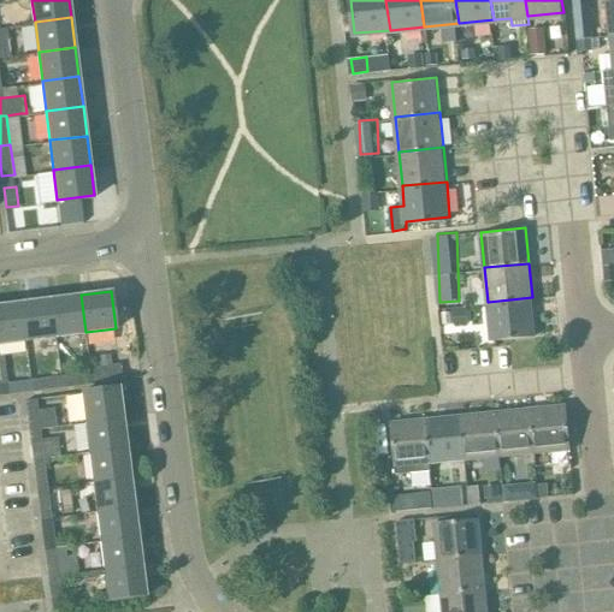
[(86,332),(81,295),(51,298),(55,336),(86,332)]
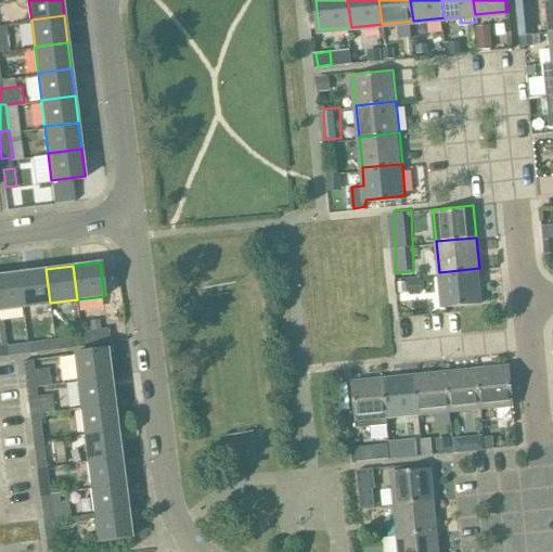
[(479,268),(439,272),(442,304),(483,299),(479,268)]
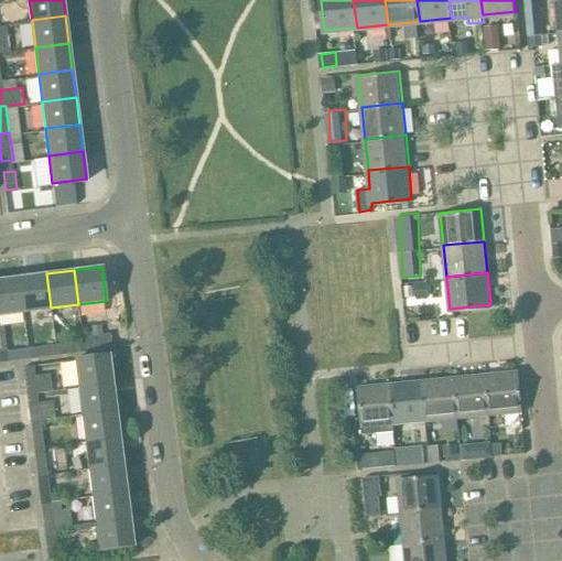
[(20,277),(24,311),(51,308),(46,273),(20,277)]
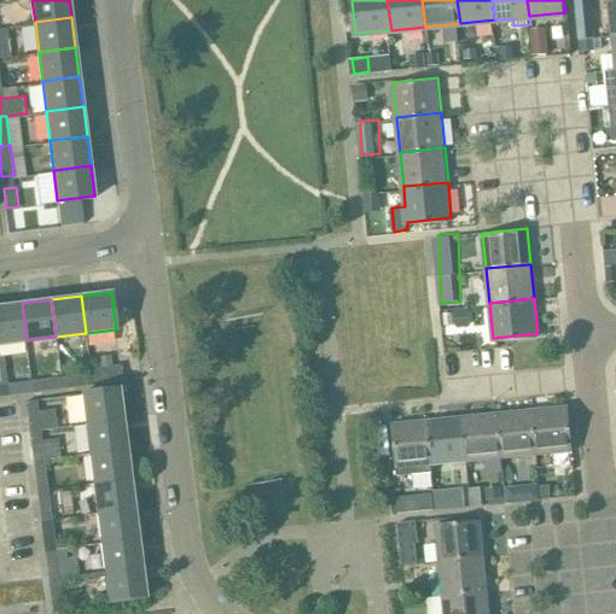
[(0,305),(0,344),(27,340),(22,303),(0,305)]
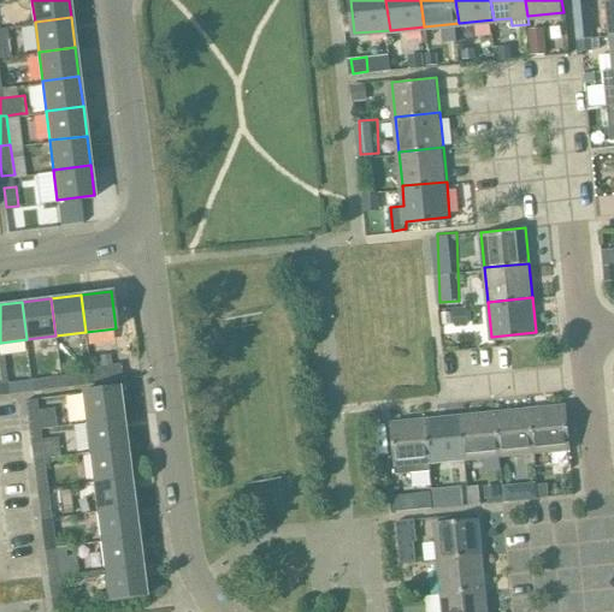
[(473,328),(474,306),(447,306),(447,328),(473,328)]
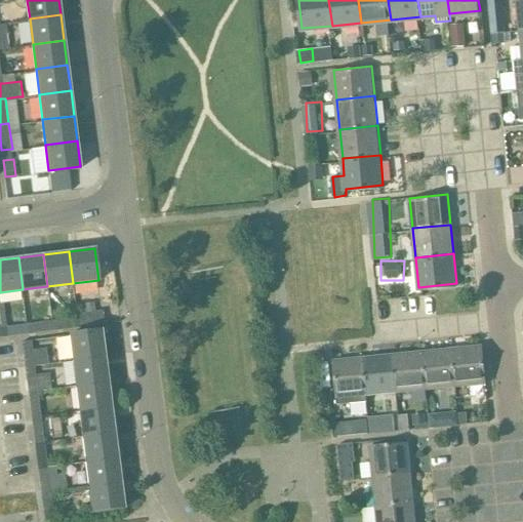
[(80,315),(77,316),(78,326),(105,323),(103,309),(97,309),(96,299),(85,300),(86,311),(80,312),(80,315)]
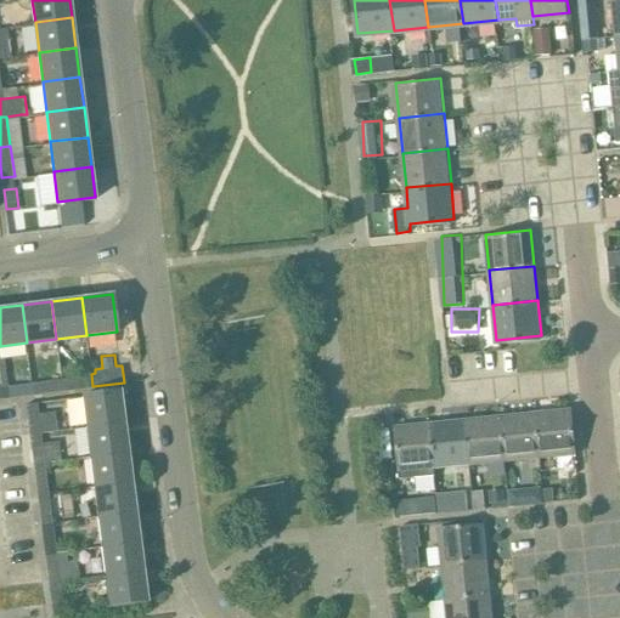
[(62,378),(63,390),(93,386),(91,374),(62,378)]
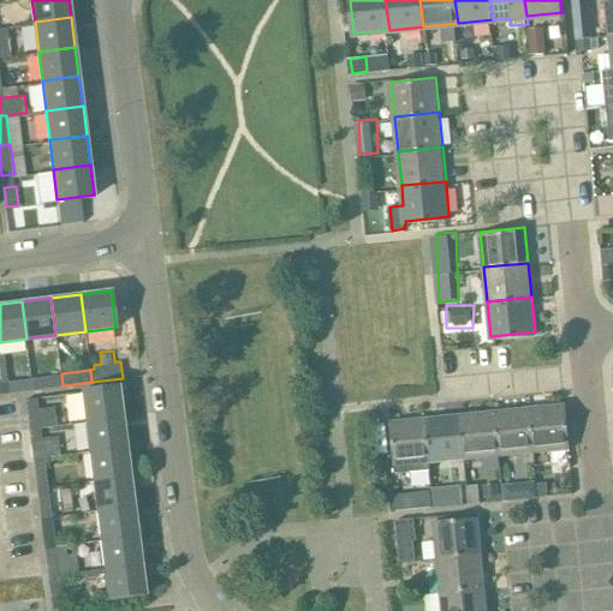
[(63,385),(61,373),(31,377),(33,389),(63,385)]
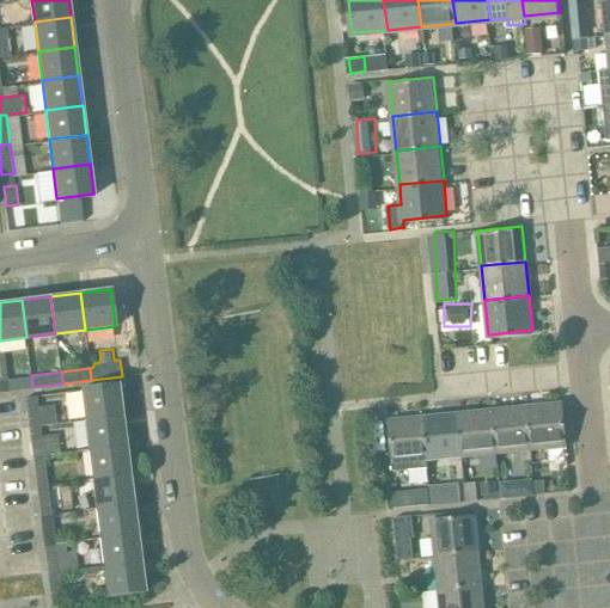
[(31,375),(2,379),(4,392),(32,387),(31,375)]
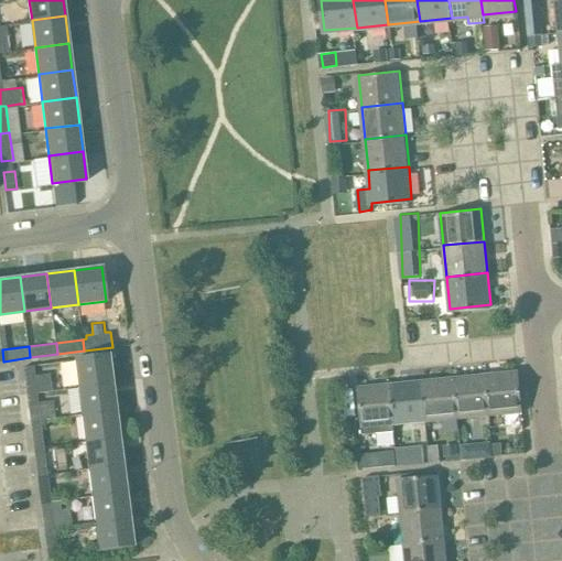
[(75,358),(78,386),(111,381),(108,354),(75,358)]
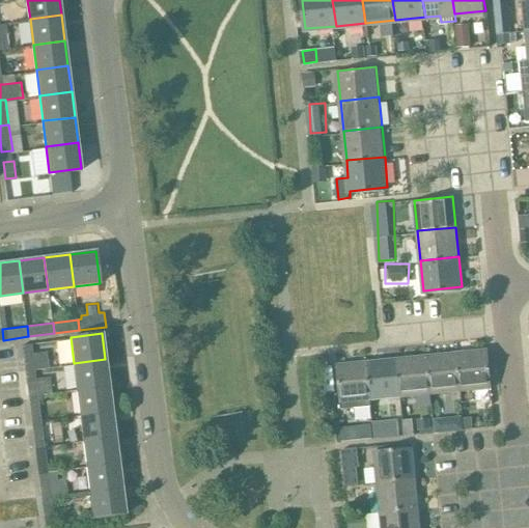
[(36,368),(48,367),(50,367),(48,350),(34,352),(33,342),(23,344),(26,369),(36,368)]
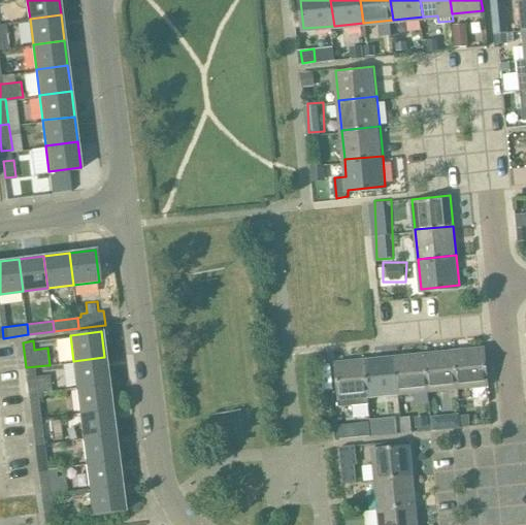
[(455,348),(458,386),(489,383),(485,345),(455,348)]
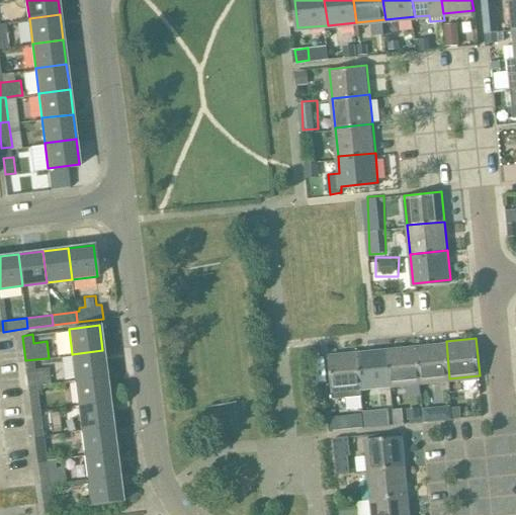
[(417,344),(421,381),(449,378),(446,341),(417,344)]
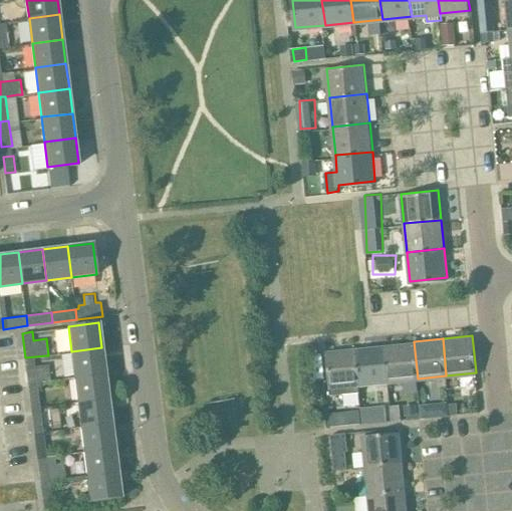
[(414,341),(386,344),(389,380),(418,378),(414,341)]
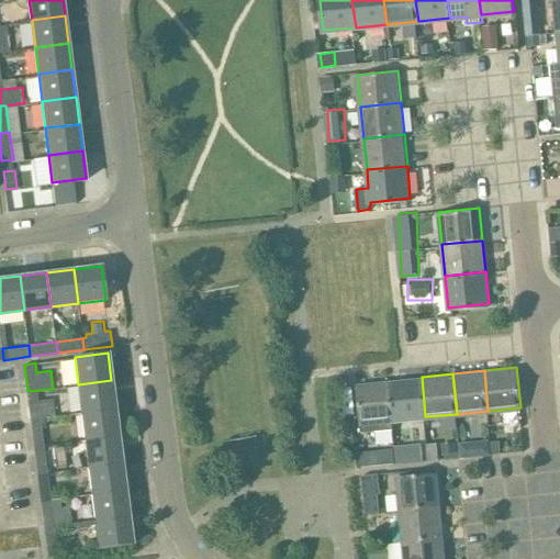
[(425,416),(422,377),(390,380),(394,420),(425,416)]
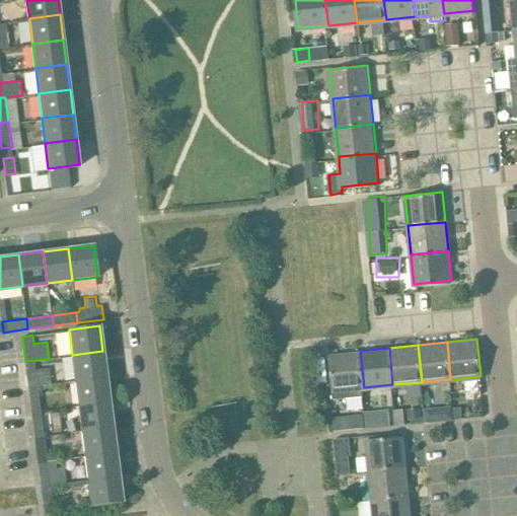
[(102,351),(72,355),(75,379),(106,376),(102,351)]
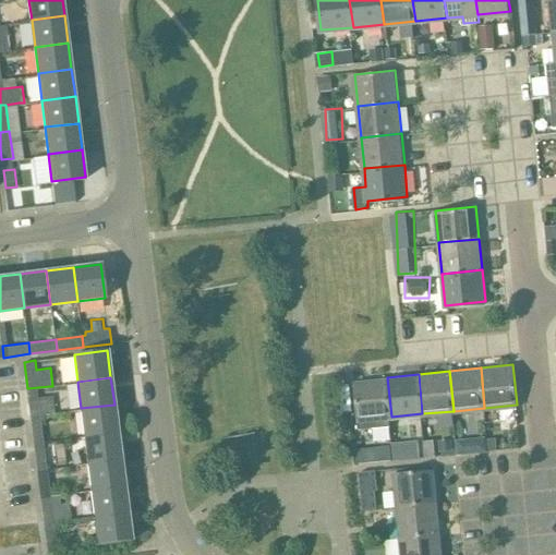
[(387,377),(355,379),(359,420),(360,427),(391,424),(391,417),(387,377)]
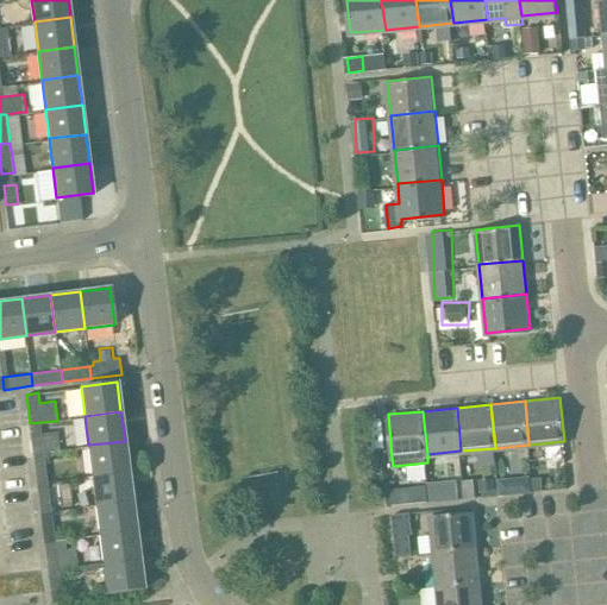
[(42,422),(30,423),(33,452),(45,451),(45,452),(62,449),(60,430),(43,432),(42,422)]
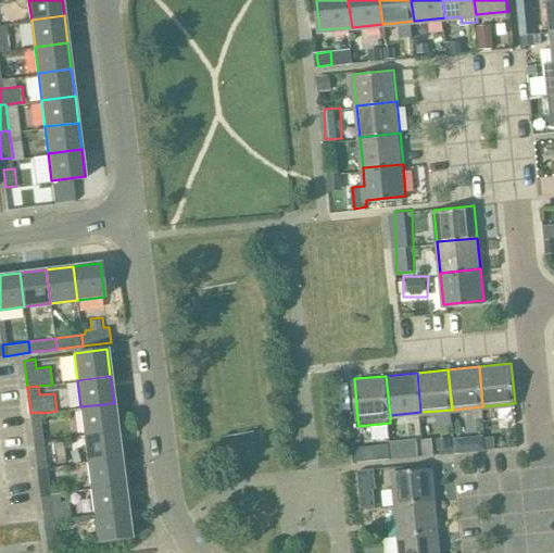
[(114,403),(80,406),(84,434),(117,429),(114,403)]
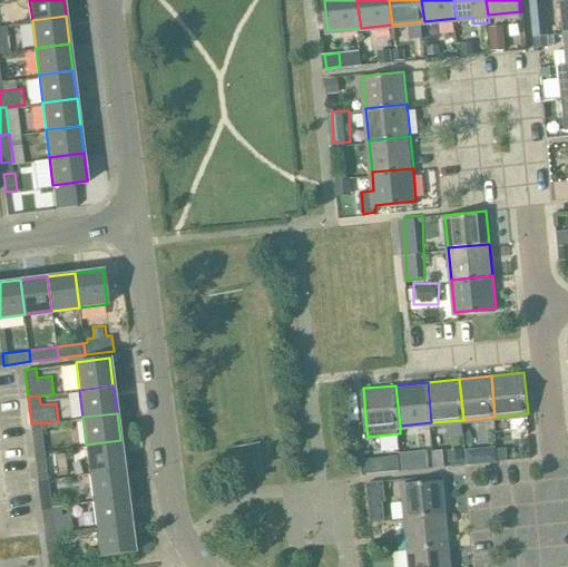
[(89,471),(124,467),(120,440),(86,445),(89,471)]
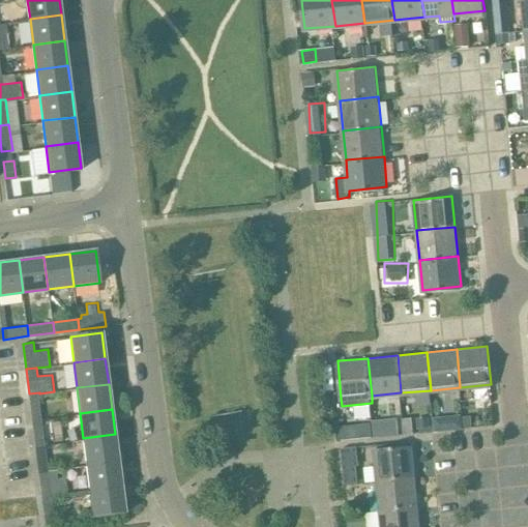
[(438,429),(477,425),(475,412),(436,416),(438,429)]
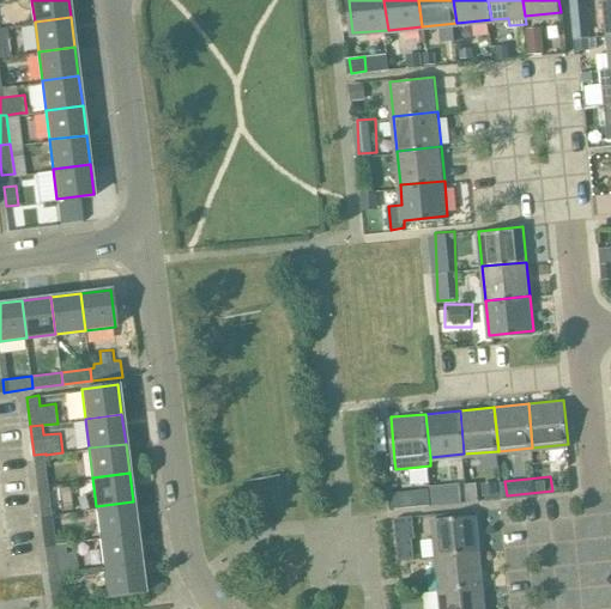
[(137,531),(133,501),(96,506),(101,536),(137,531)]
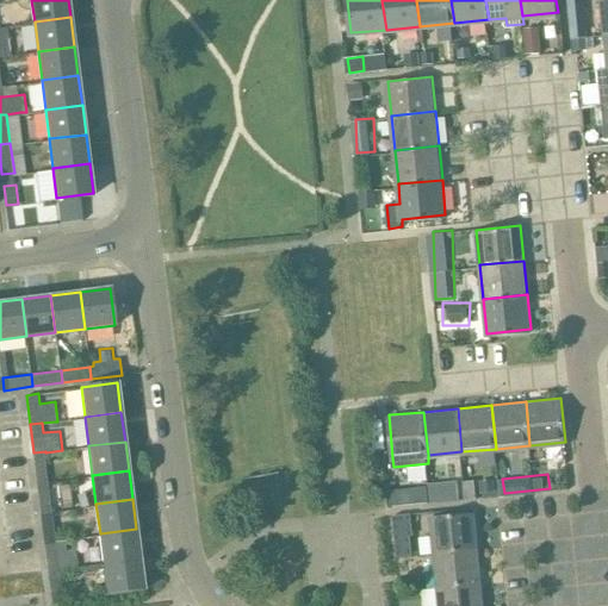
[(430,516),(434,551),(478,547),(475,512),(430,516)]
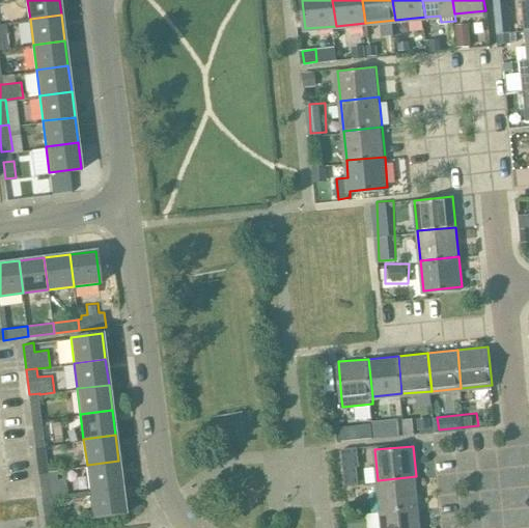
[(121,485),(118,461),(87,465),(90,490),(121,485)]
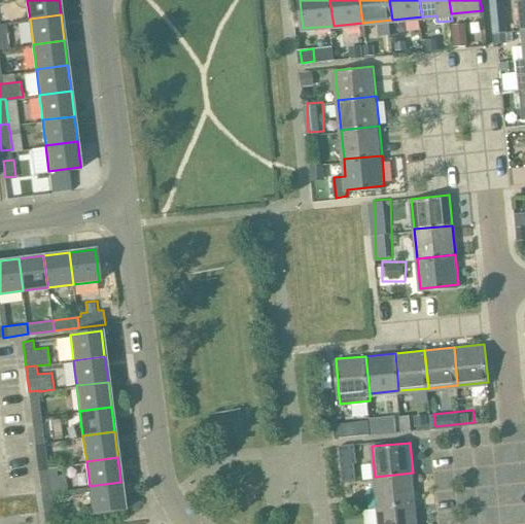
[(378,505),(416,501),(413,473),(375,477),(378,505)]
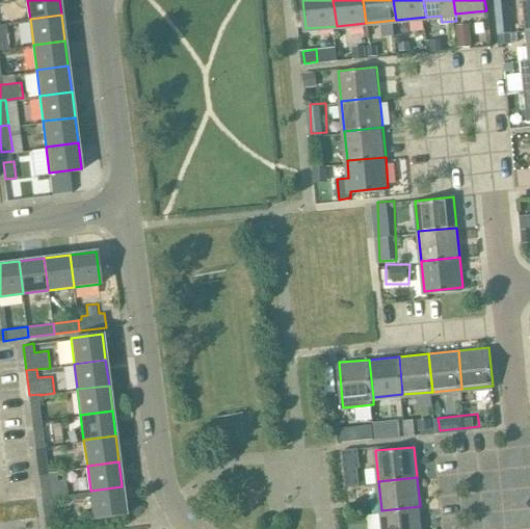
[(125,512),(122,486),(90,491),(94,517),(125,512)]
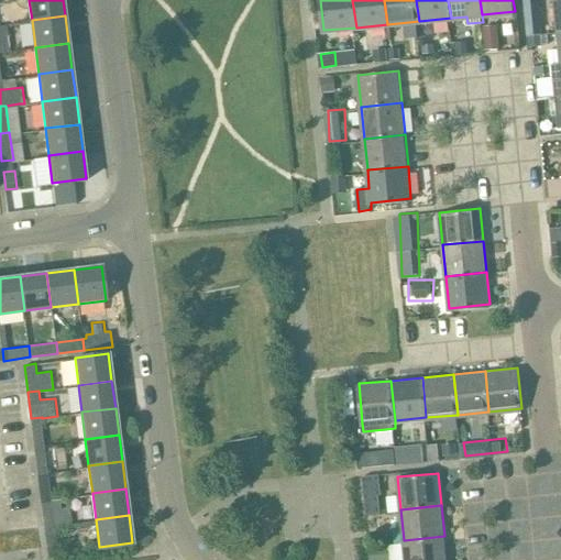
[(405,559),(446,559),(444,536),(404,540),(405,559)]
